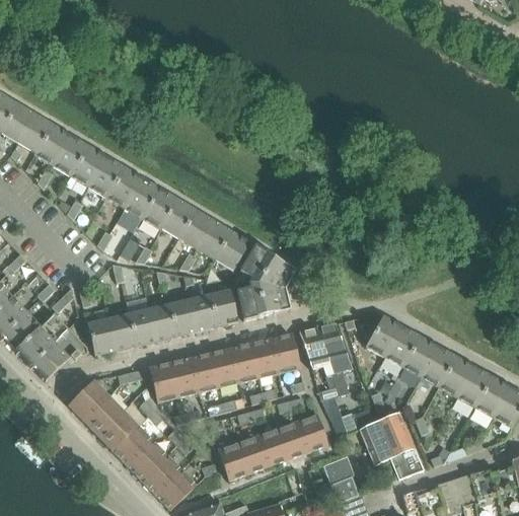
[(0,131),(1,132),(17,103),(0,92),(0,131)]
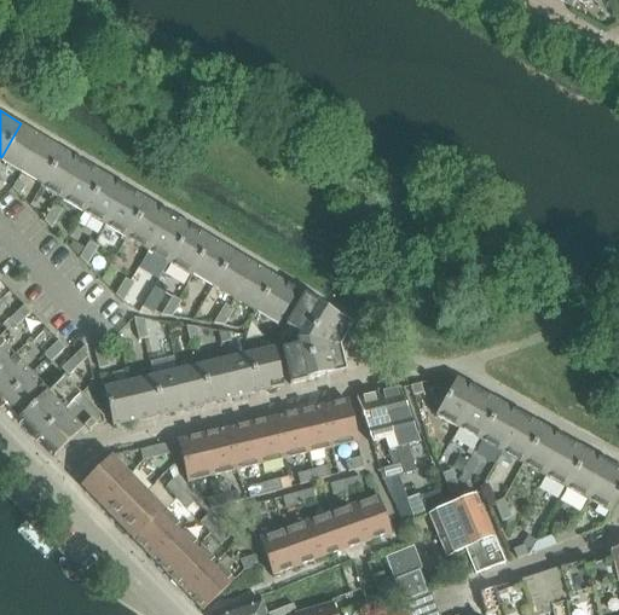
[(22,169),(42,135),(21,123),(1,157),(22,169)]
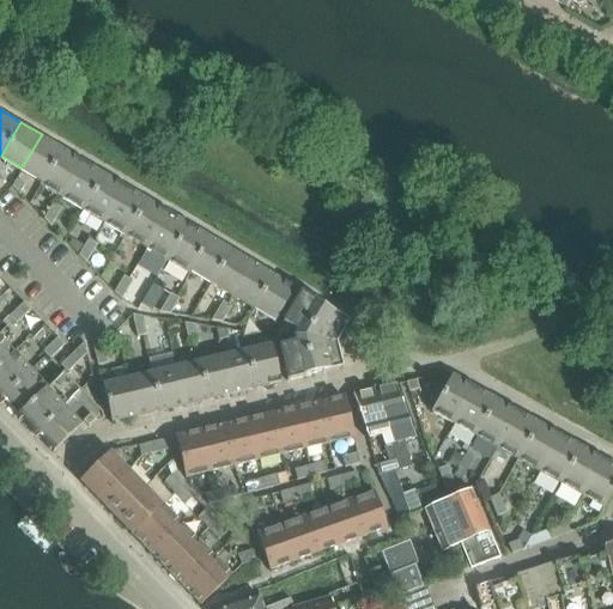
[(43,181),(62,147),(42,134),(22,168),(43,181)]
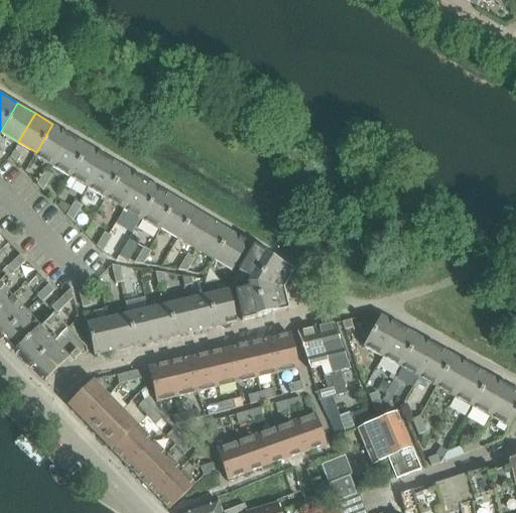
[(34,154),(52,164),(71,134),(52,124),(36,152),(34,154)]
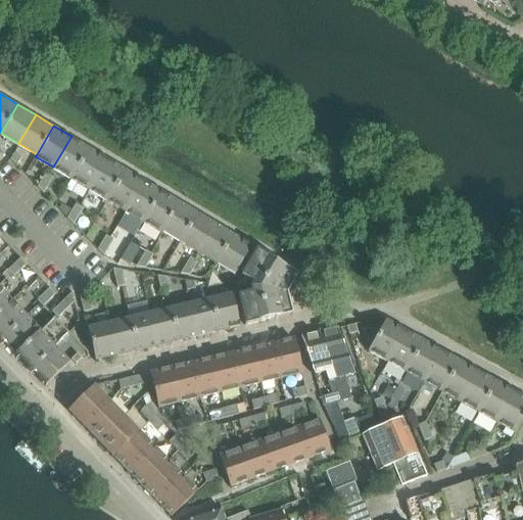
[(53,167),(70,178),(89,147),(72,136),(53,167)]
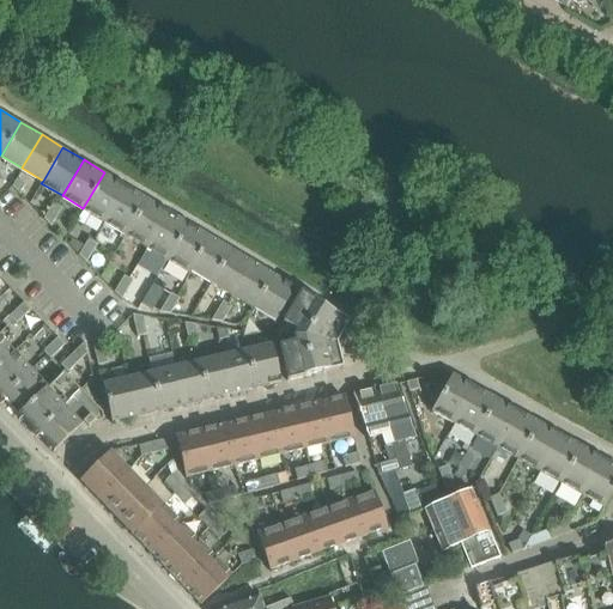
[(90,212),(104,220),(126,184),(104,172),(83,208),(90,212)]
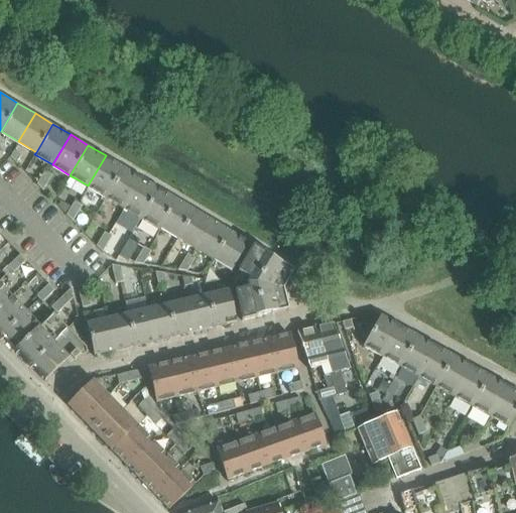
[(14,148),(10,154),(17,161),(22,152),(14,148)]
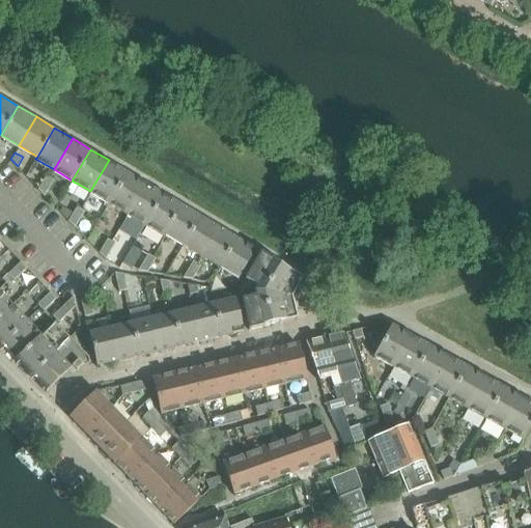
[(90,191),(109,202),(128,171),(109,160),(90,191)]
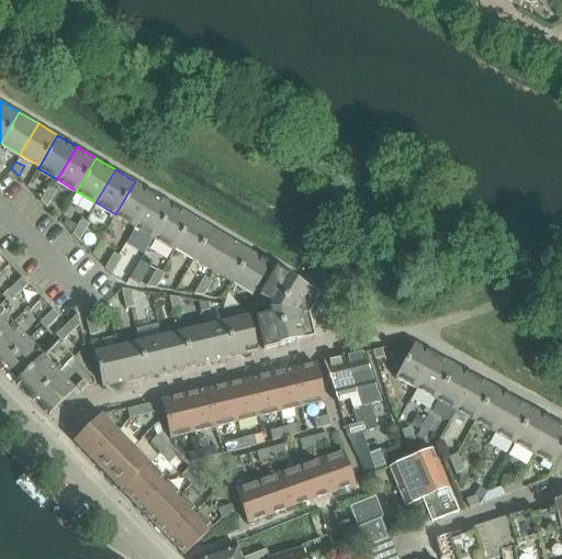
[(115,214),(134,225),(154,192),(135,181),(115,214)]
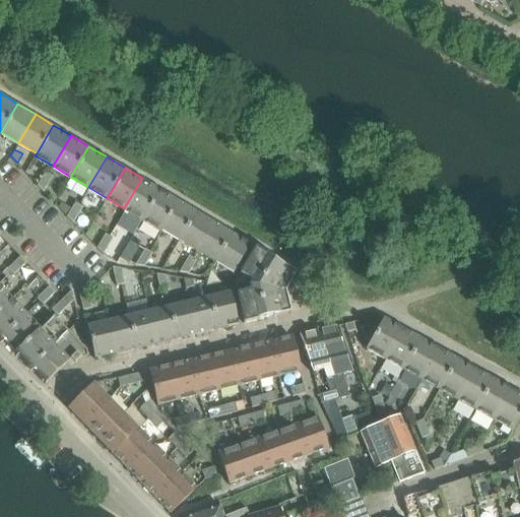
[(42,177),(49,181),(53,174),(45,170),(42,177)]
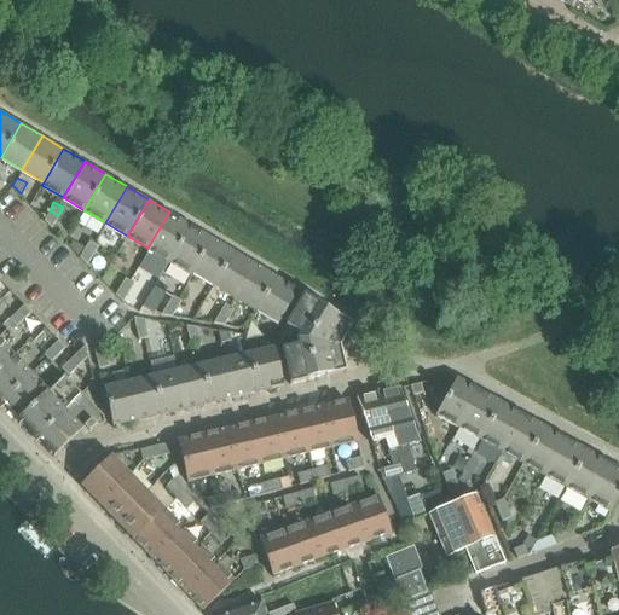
[(58,215),(50,210),(45,219),(52,226),(58,215)]
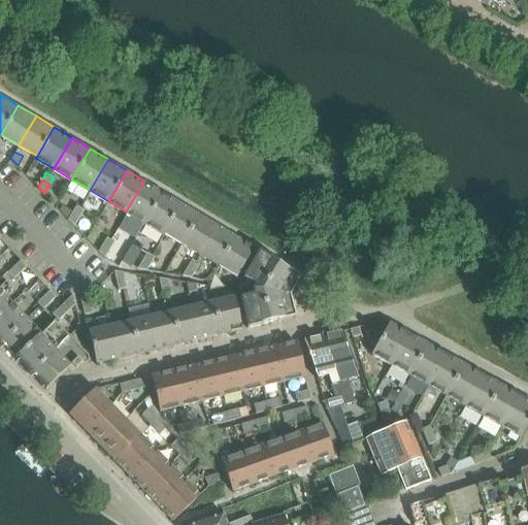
[(71,179),(67,188),(72,191),(77,183),(71,179)]
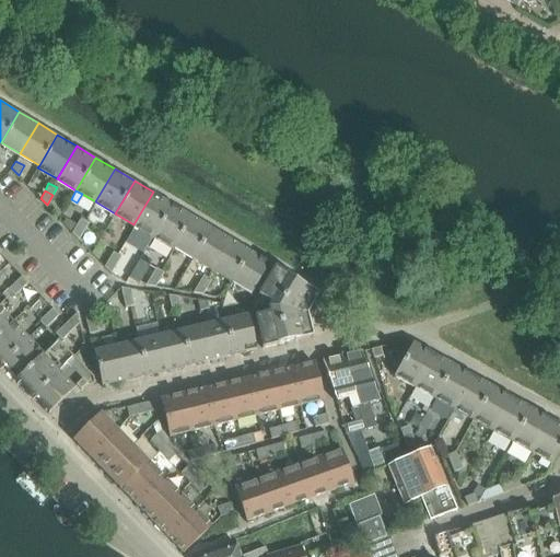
[(133,224),(153,236),(173,204),(153,192),(133,224)]
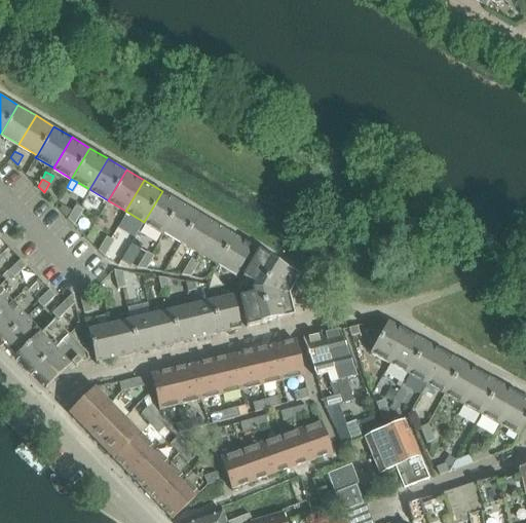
[(161,232),(162,230),(180,201),(162,191),(144,222),(161,232)]
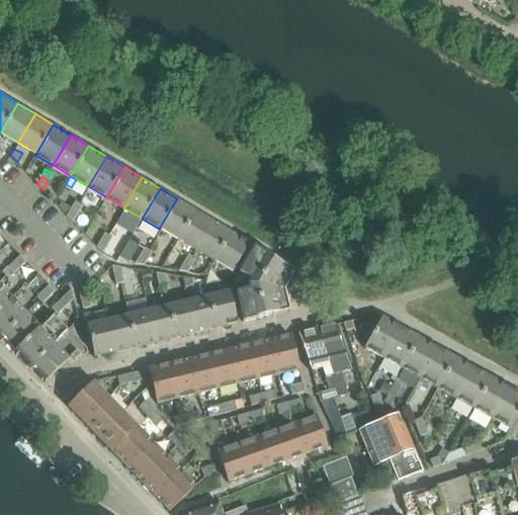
[(160,227),(178,238),(195,209),(177,198),(160,227)]
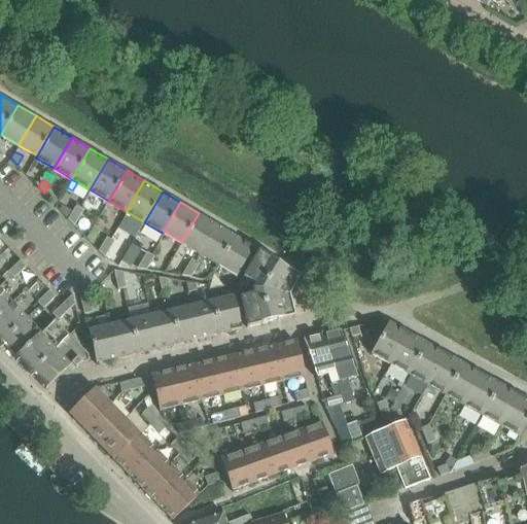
[(72,210),(80,214),(83,207),(76,203),(72,210)]
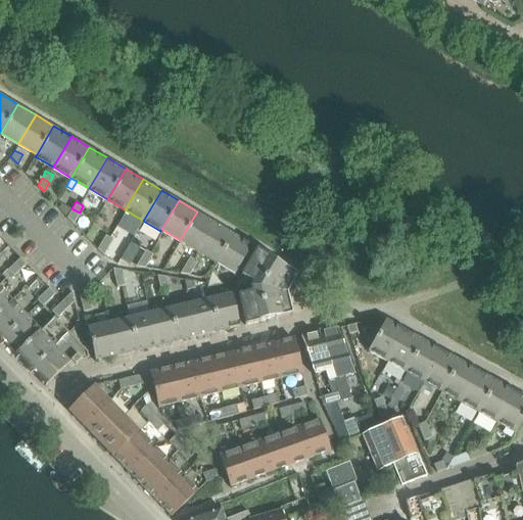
[(80,213),(72,208),(67,216),(74,222),(80,213)]
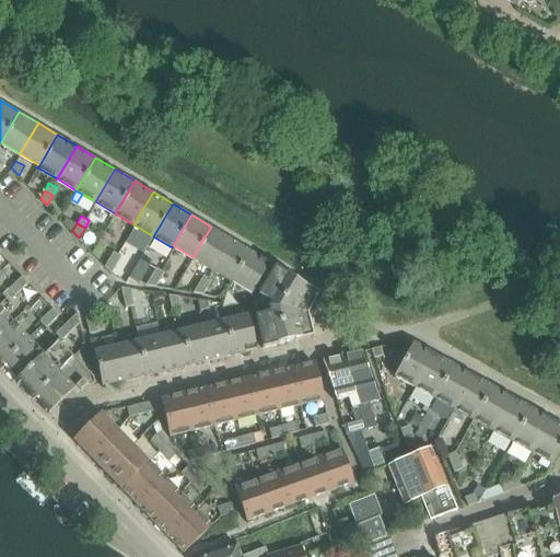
[(193,257),(212,268),(230,238),(211,227),(193,257)]
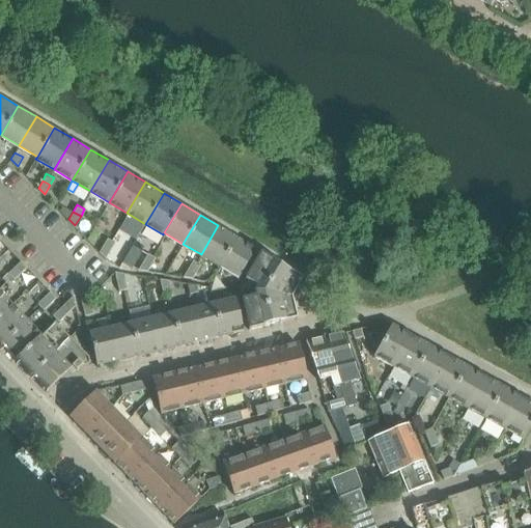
[(201,254),(219,265),(236,235),(218,225),(201,254)]
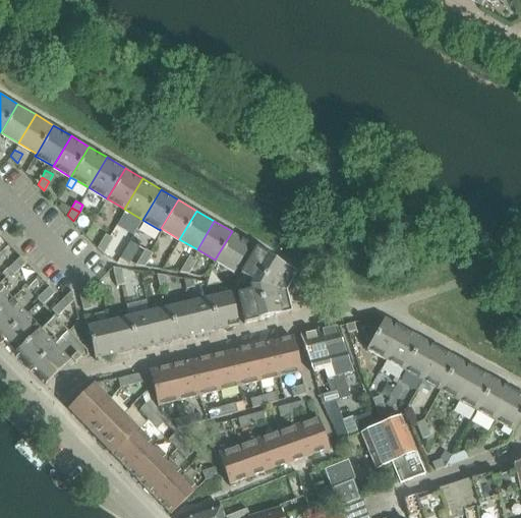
[(0,254),(1,255),(12,233),(3,229),(0,235),(0,254)]
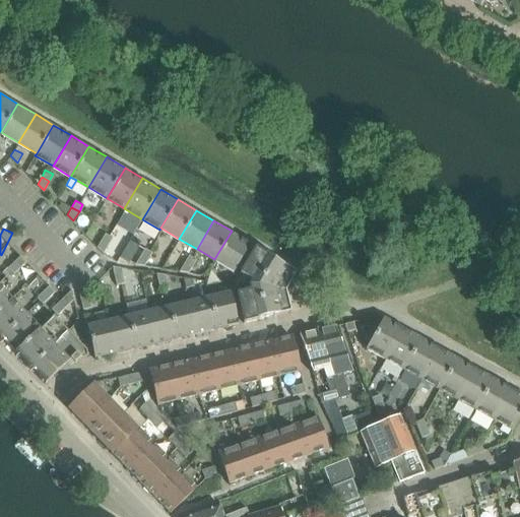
[(234,271),(251,243),(232,231),(214,259),(234,271)]
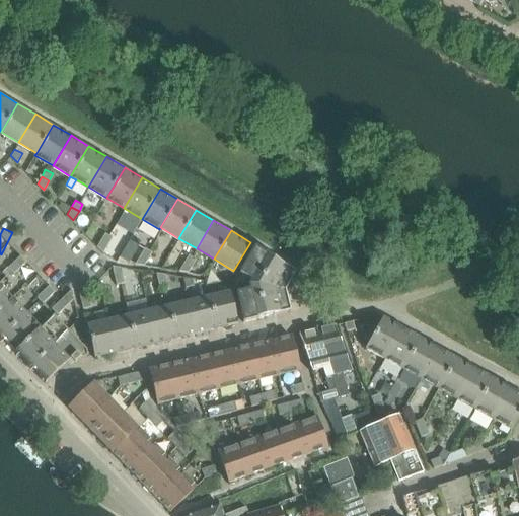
[(101,238),(108,242),(113,235),(104,231),(101,238)]
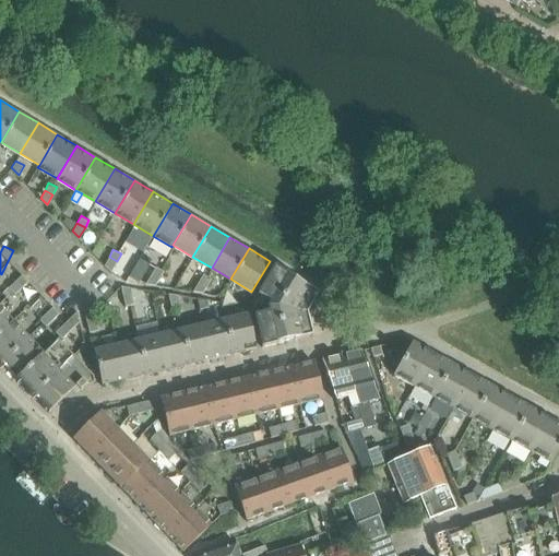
[(117,261),(109,257),(105,263),(111,271),(117,261)]
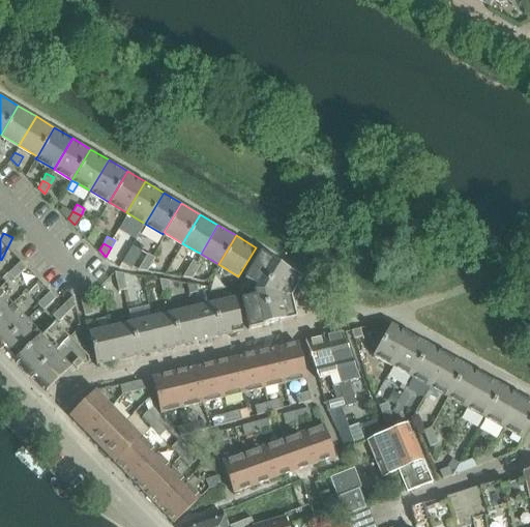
[(141,249),(131,243),(122,260),(131,265),(141,249)]
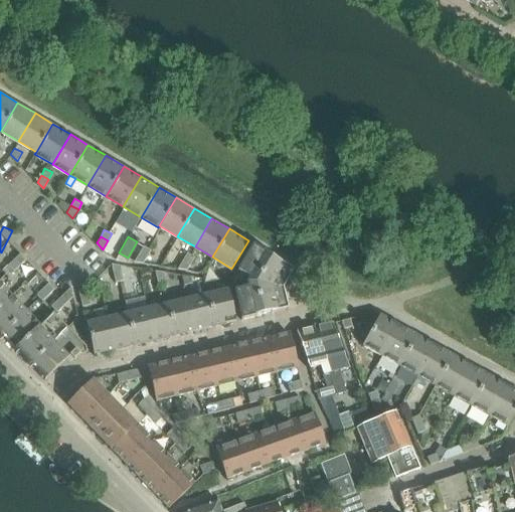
[(283,286),(294,268),(252,242),(237,269),(254,280),(253,282),(254,284),(234,289),(241,318),(288,307),(283,286)]
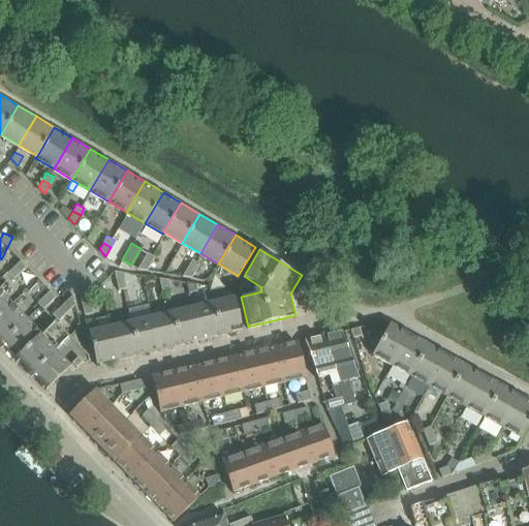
[(144,257),(151,263),(155,255),(148,251),(144,257)]
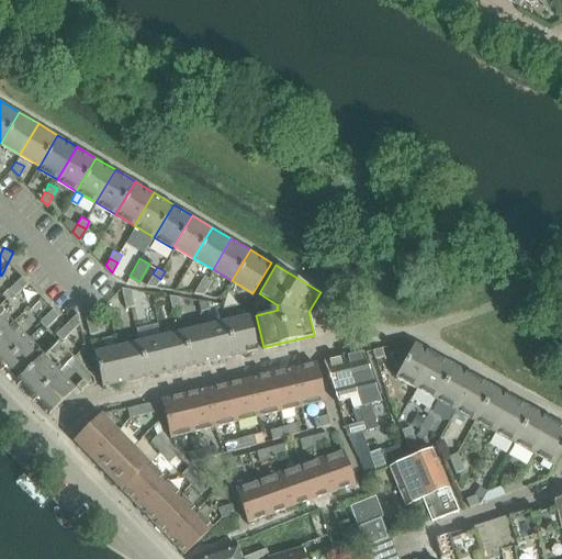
[(160,279),(153,274),(146,284),(156,287),(160,279)]
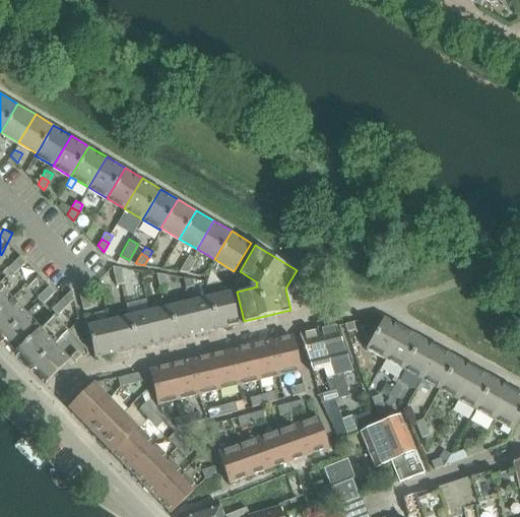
[(185,260),(193,265),(197,258),(189,253),(185,260)]
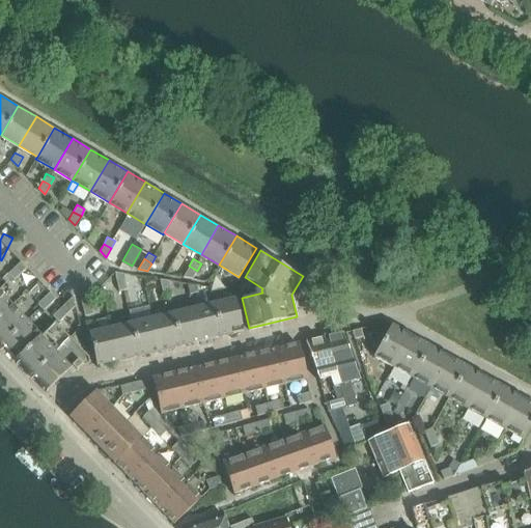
[(15,266),(21,272),(27,266),(21,259),(15,266)]
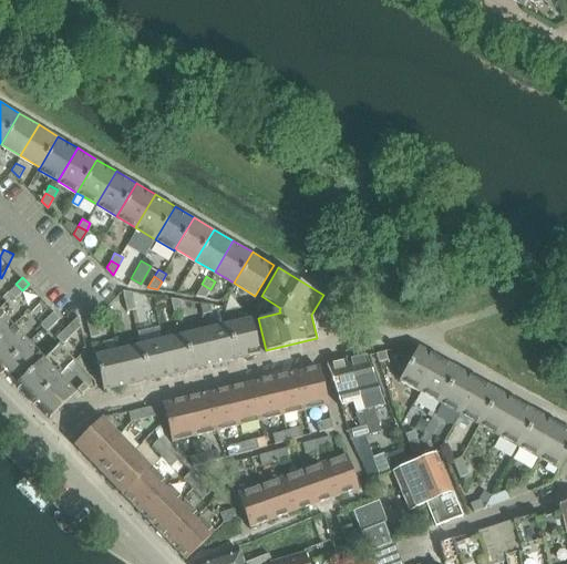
[(22,290),(16,284),(9,290),(12,294),(16,297),(22,290)]
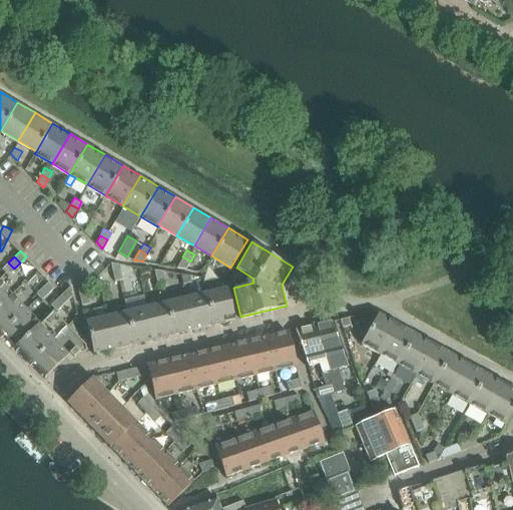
[(190,262),(182,257),(176,267),(186,268),(190,262)]
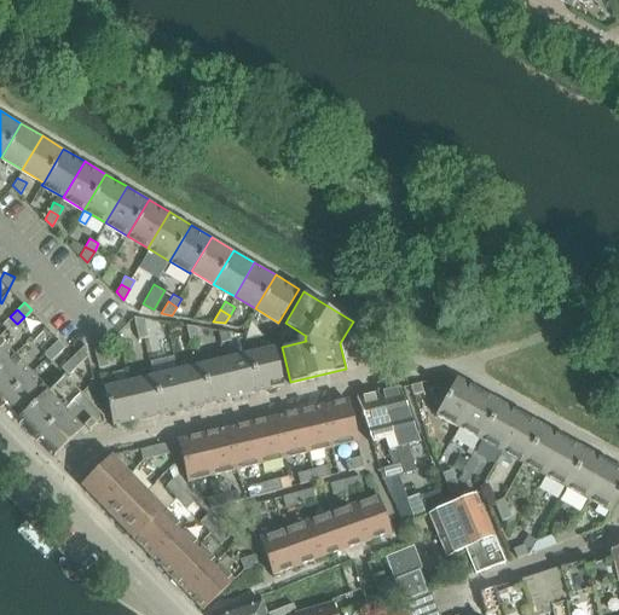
[(137,328),(146,325),(144,317),(134,314),(137,328)]
